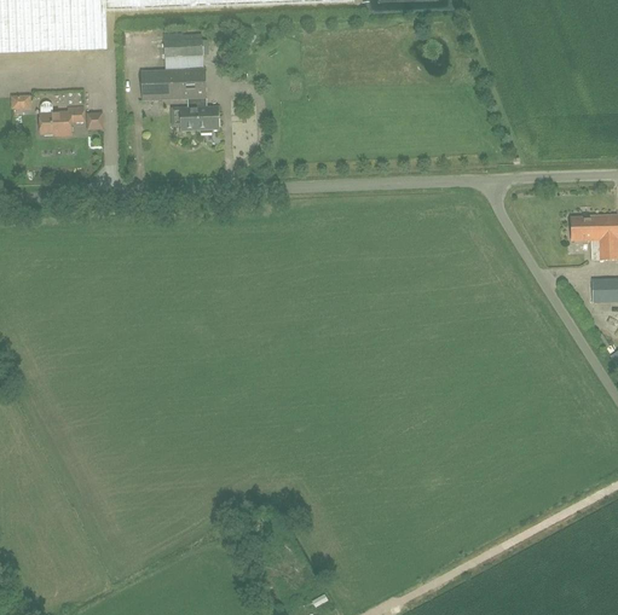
[(0,52),(108,48),(105,1),(136,0),(0,0),(0,52)]
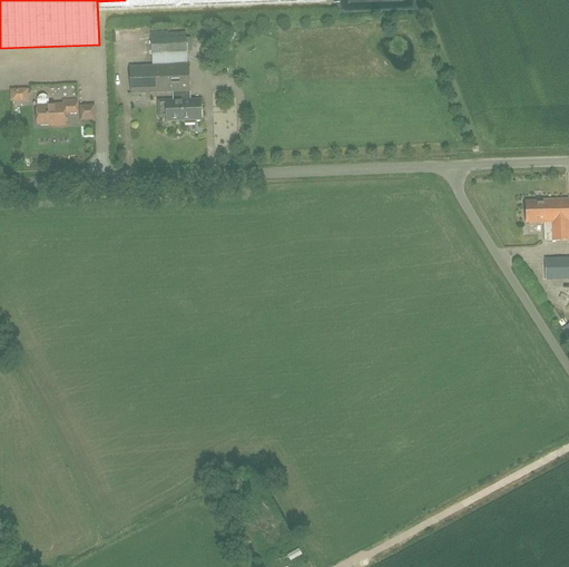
[(182,118),(184,118),(184,120),(194,120),(194,118),(200,117),(199,97),(188,97),(187,62),(187,48),(192,48),(190,35),(186,35),(186,33),(185,33),(185,30),(167,30),(167,28),(149,29),(150,51),(151,51),(151,64),(130,65),(131,90),(173,89),(173,98),(158,98),(158,115),(167,114),(167,119),(177,118),(177,116),(182,116),(182,118)]
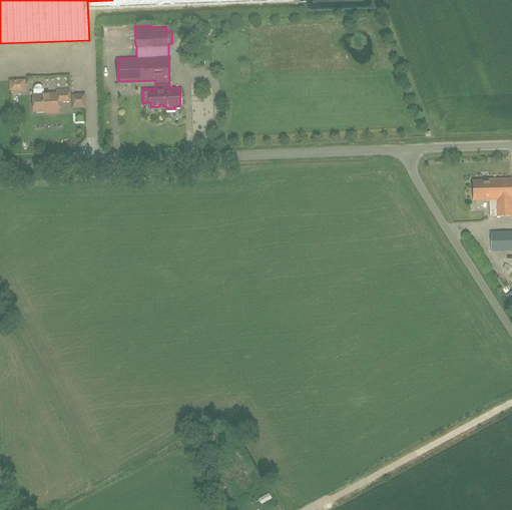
[(191,52),(191,41),(181,42),(182,53),(191,52)]
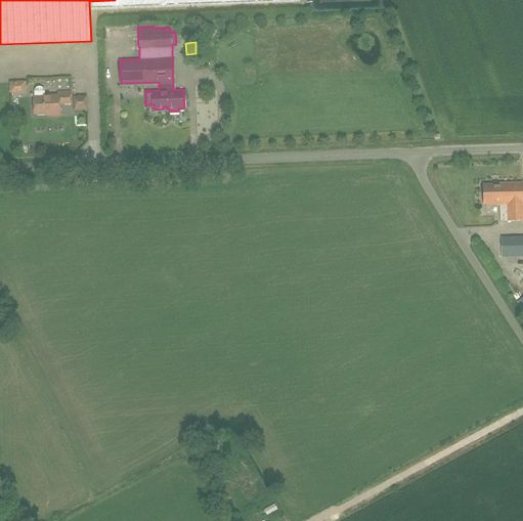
[(9,90),(27,90),(27,78),(9,79),(9,90)]
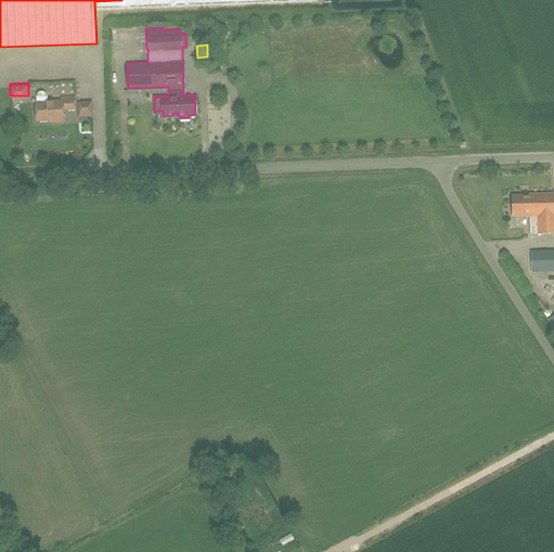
[(35,94),(35,99),(36,117),(53,117),(53,119),(63,118),(63,107),(75,107),(75,95),(59,97),(59,99),(46,99),(46,94),(46,92),(44,91),(42,90),(40,89),(38,90),(37,91),(36,92),(35,94)]
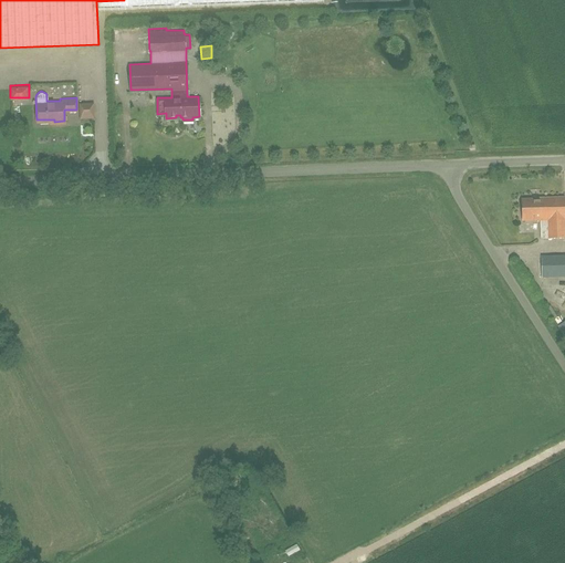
[(79,102),(80,116),(93,116),(92,102),(79,102)]
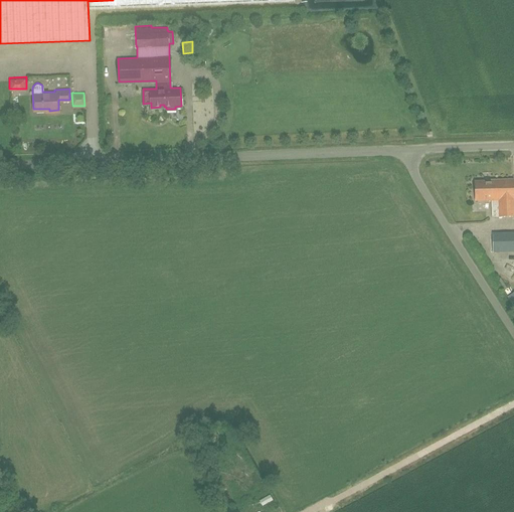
[(474,181),(475,200),(491,199),(491,215),(513,214),(513,199),(513,198),(513,195),(513,177),(489,179),(490,180),(474,181)]
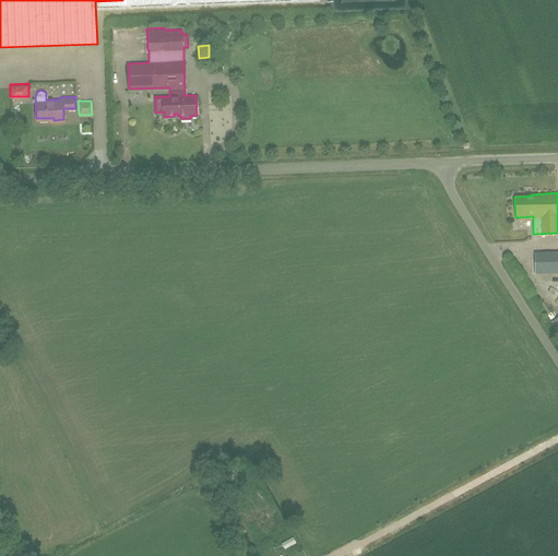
[(534,272),(557,271),(557,249),(533,251),(534,272)]
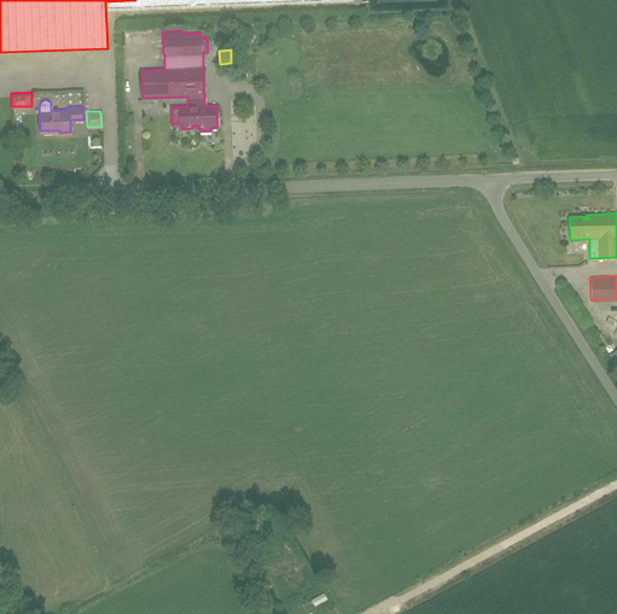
[(314,601),(329,597),(326,591),(313,595),(314,601)]
